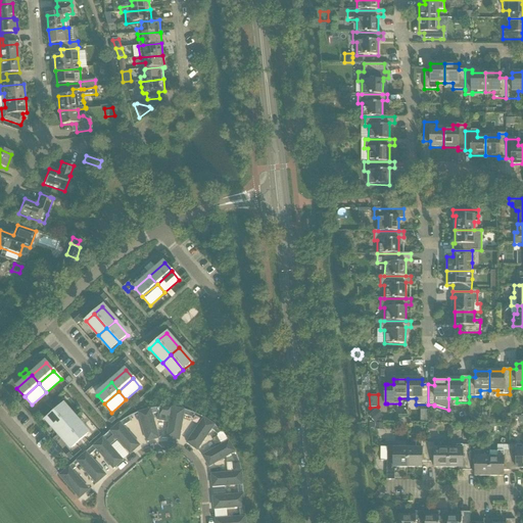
[(54,412),(67,427),(76,419),(62,405),(54,412)]
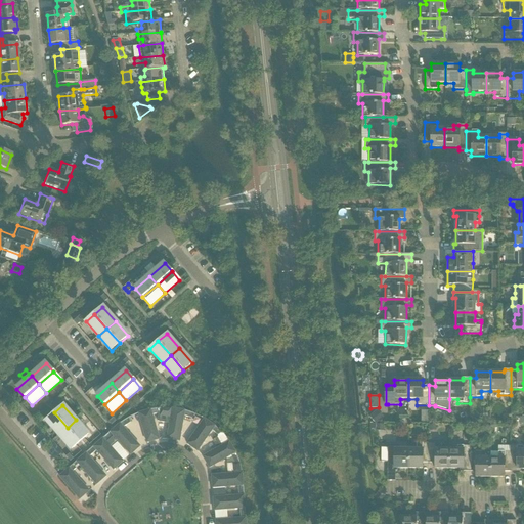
[(139,413),(147,443),(159,439),(151,415),(159,415),(161,413),(162,409),(160,409),(155,409),(148,410),(145,411),(142,412),(139,413)]
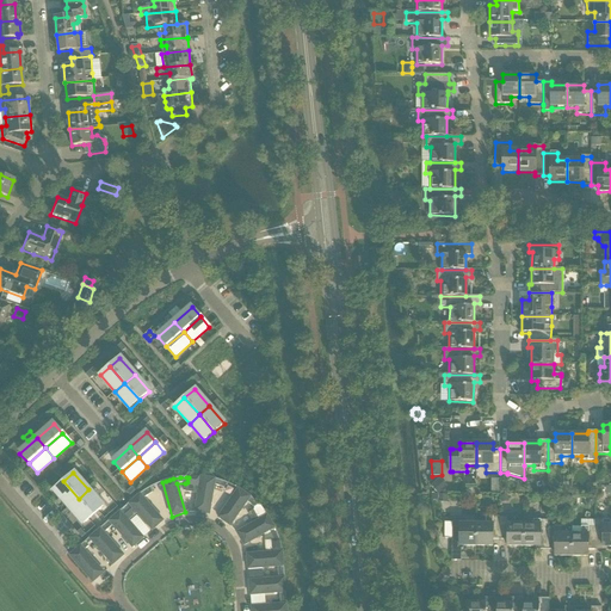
[(185,483),(183,492),(197,494),(201,477),(195,477),(189,477),(187,482),(185,483)]
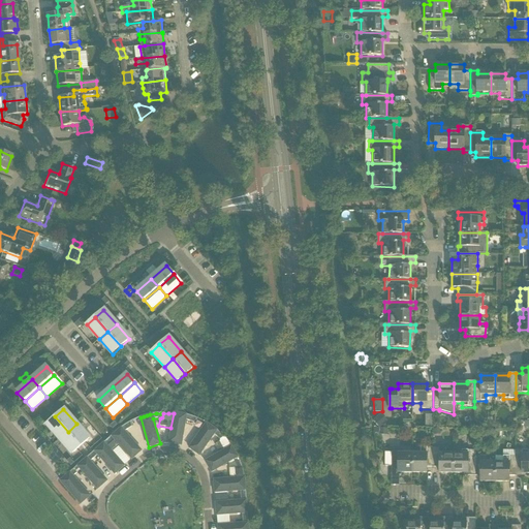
[(170,428),(168,443),(181,445),(185,419),(193,423),(196,418),(193,417),(188,415),(185,414),(179,413),(174,413),(170,428)]
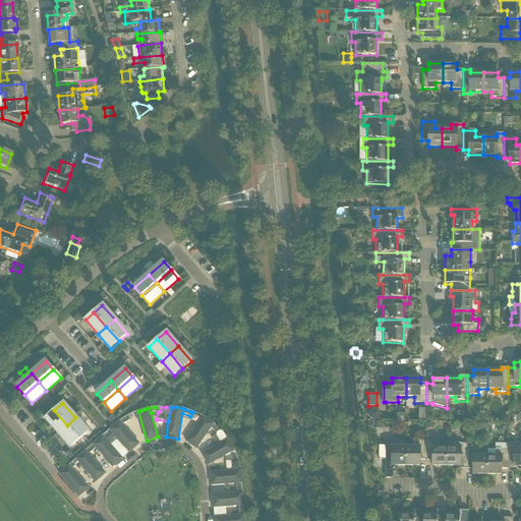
[(373,421),(382,415),(375,407),(367,413),(373,421)]
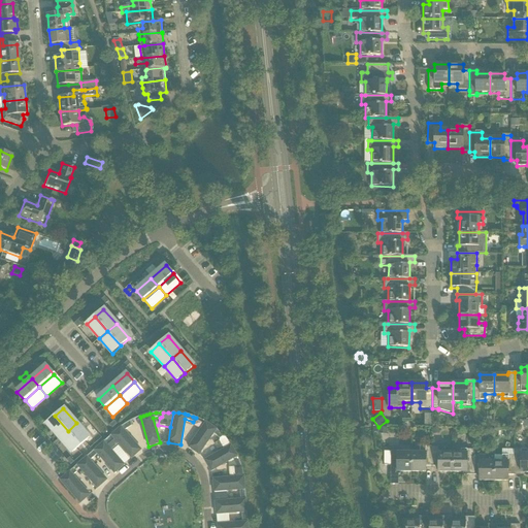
[(55,416),(46,424),(59,438),(68,431),(55,416)]
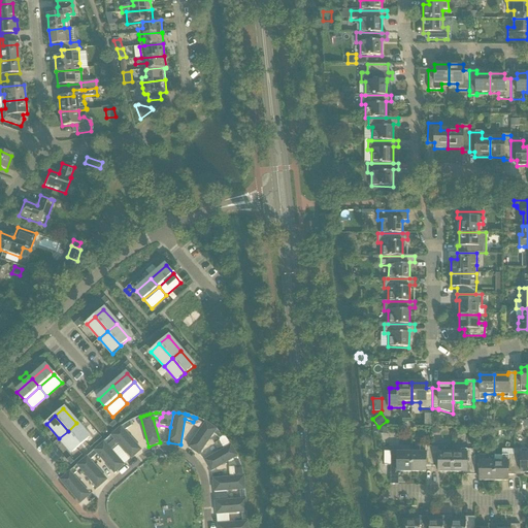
[(122,427),(111,435),(131,458),(141,450),(124,431),(132,426),(130,422),(125,424),(122,427)]
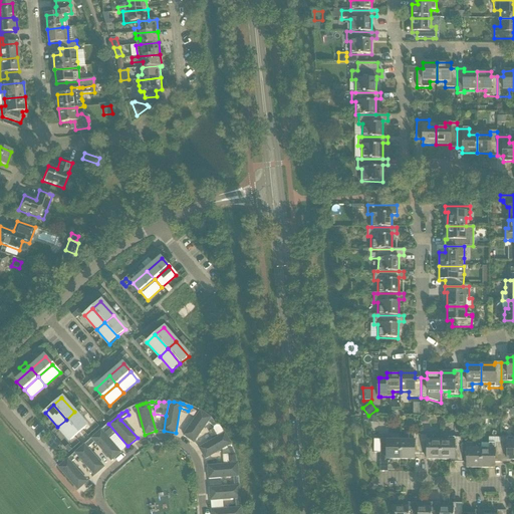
[(78,434),(86,427),(74,412),(66,420),(78,434)]
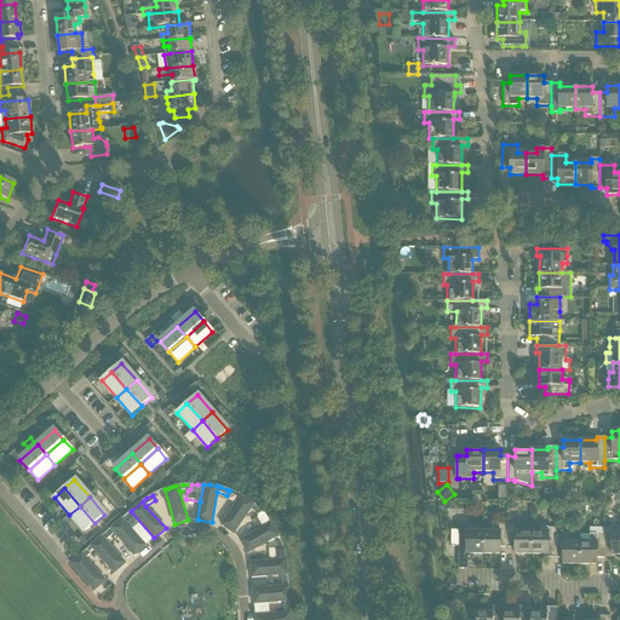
[(233,510),(222,526),(234,534),(251,509),(258,516),(263,514),(258,507),(253,504),(247,499),(245,498),(242,497),(233,510)]
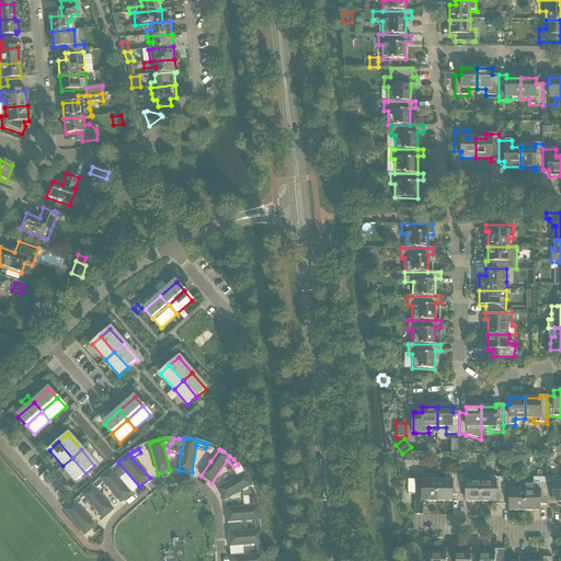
[(77,481),(86,473),(72,458),(63,466),(77,481)]
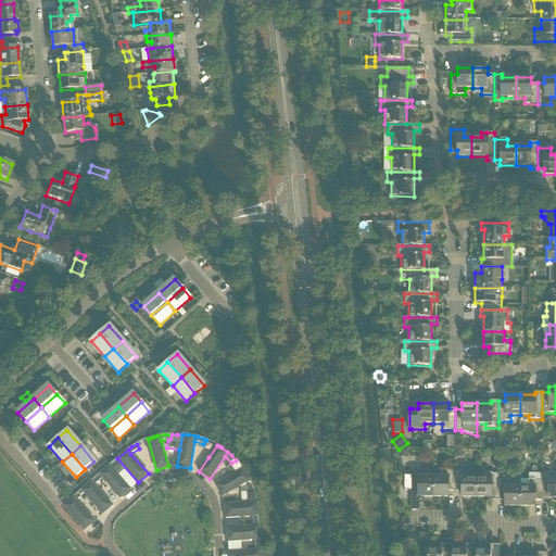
[(117,458),(99,475),(103,478),(121,498),(130,490),(117,475),(125,467),(117,458)]
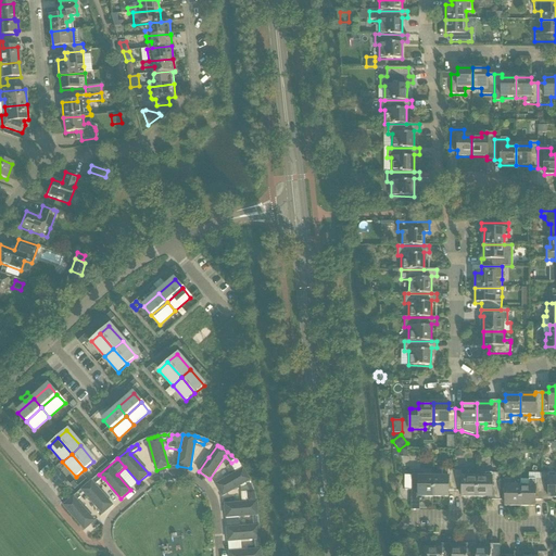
[(243,469),(215,485),(222,496),(245,483),(249,492),(254,491),(253,488),(252,485),(251,483),(249,478),(247,476),(245,474),(244,471),(243,469)]
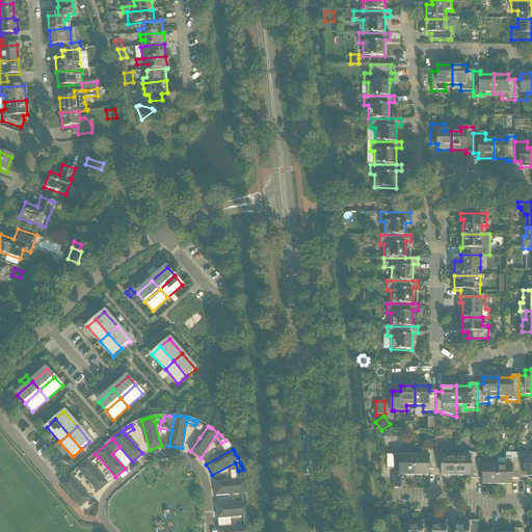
[(435,470),(435,450),(423,450),(423,456),(415,456),(415,476),(429,476),(429,470),(435,470)]
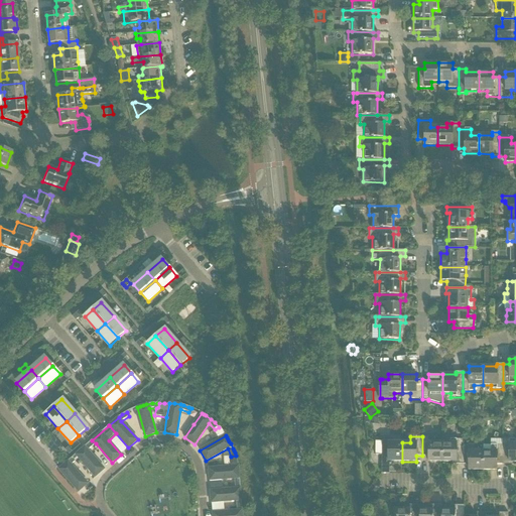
[(442,462),(442,443),(434,443),(434,436),(422,436),(422,456),(428,456),(428,462),(442,462)]
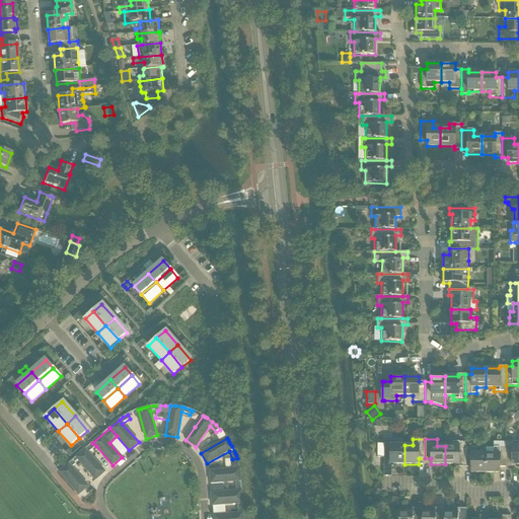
[(391,445),(391,442),(384,442),(384,444),(377,444),(377,457),(383,457),(383,466),(390,466),(390,463),(404,464),(404,445),(391,445)]
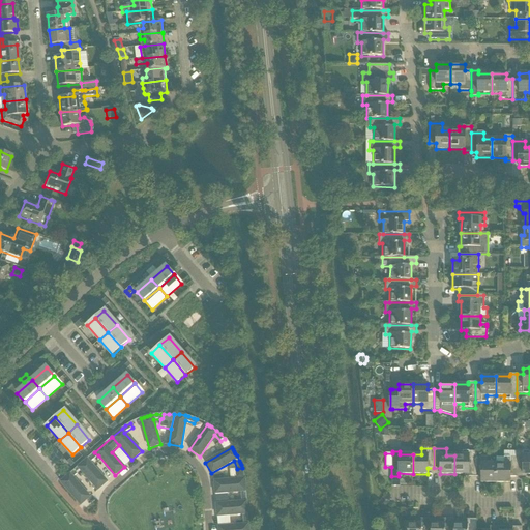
[(475,477),(475,457),(475,451),(469,451),(469,455),(454,455),(454,474),(468,474),(468,476),(475,477)]
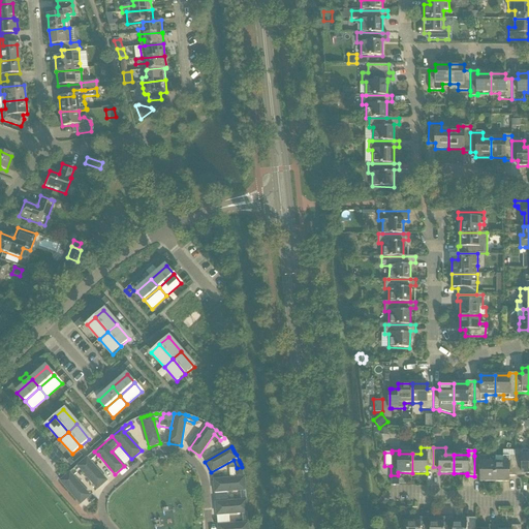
[(90,462),(97,455),(94,452),(78,466),(81,470),(97,489),(106,480),(90,462)]
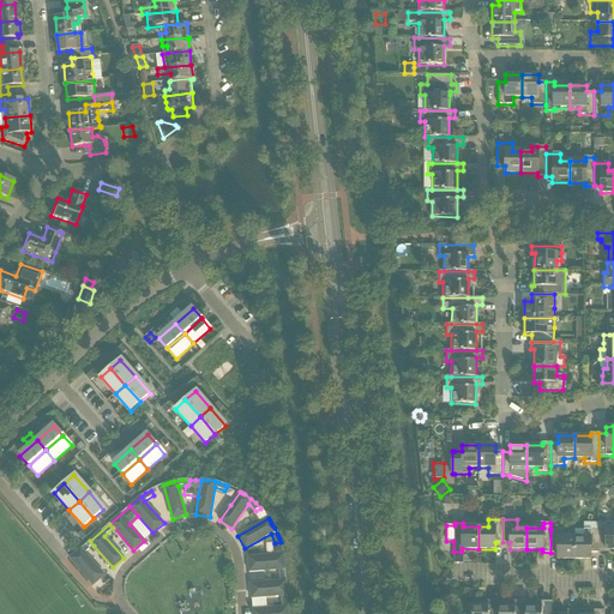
[(599,530),(599,553),(606,553),(606,549),(613,549),(613,528),(606,528),(606,524),(599,524),(599,530)]
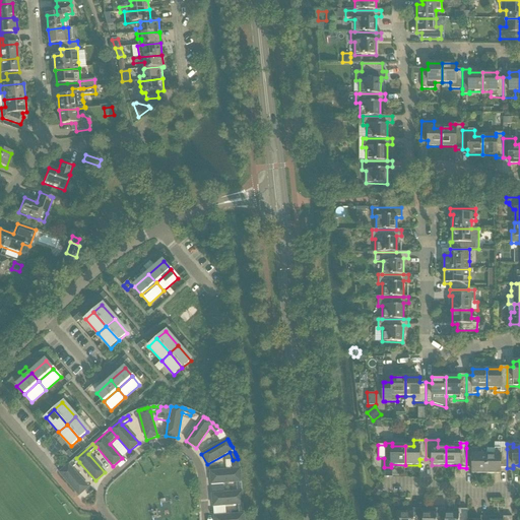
[(486,473),(486,455),(478,455),(478,449),(466,448),(466,468),(472,468),(472,473),(486,473)]
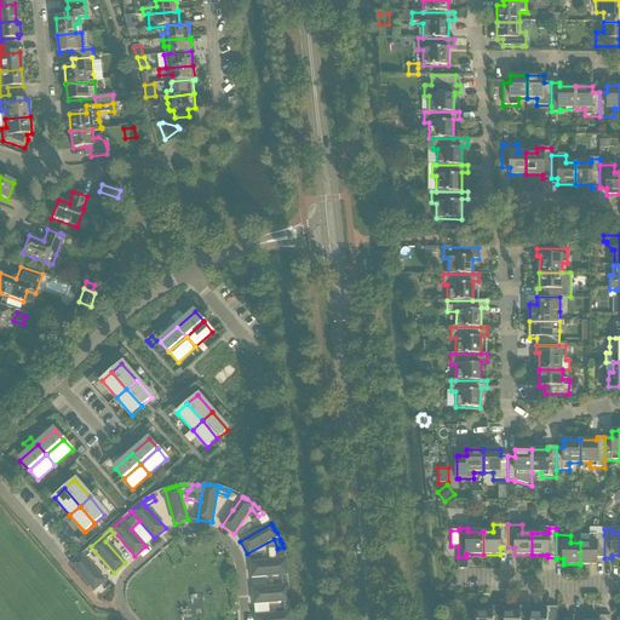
[(604,558),(604,535),(590,535),(590,543),(580,543),(580,564),(597,564),(597,558),(604,558)]
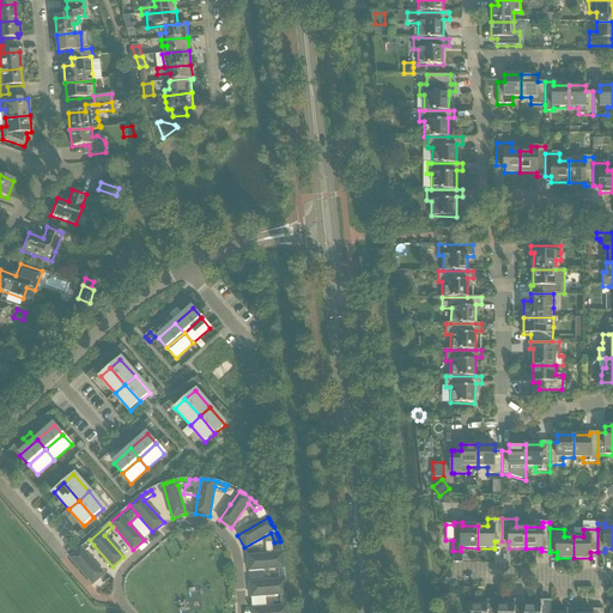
[(85,552),(93,545),(90,540),(70,558),(93,584),(104,575),(85,552)]
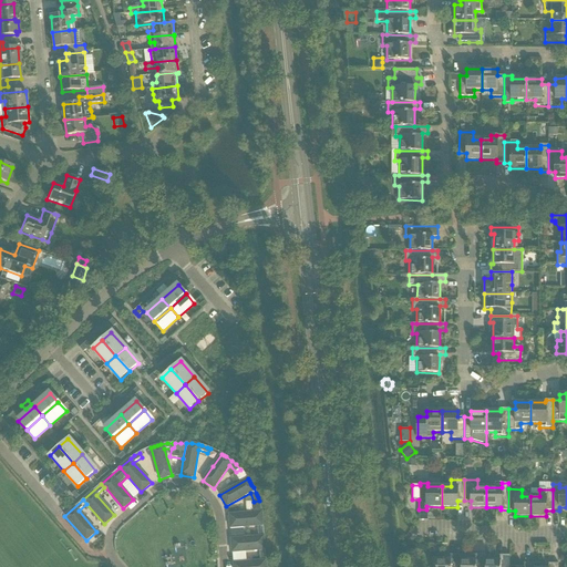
[(257,526),(258,537),(264,536),(261,512),(229,515),(230,528),(257,526)]
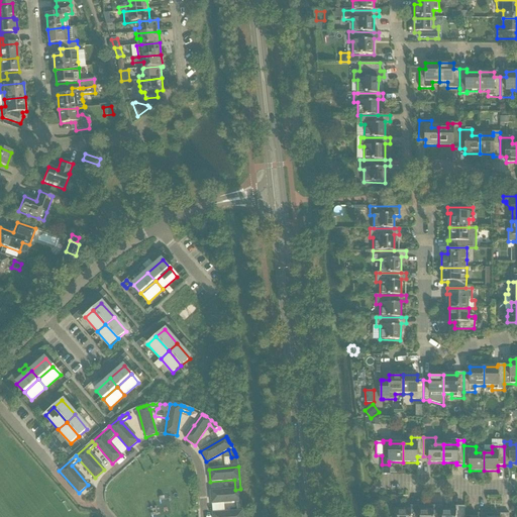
[(236,502),(237,512),(242,511),(240,489),(235,490),(211,492),(212,504),(236,502)]
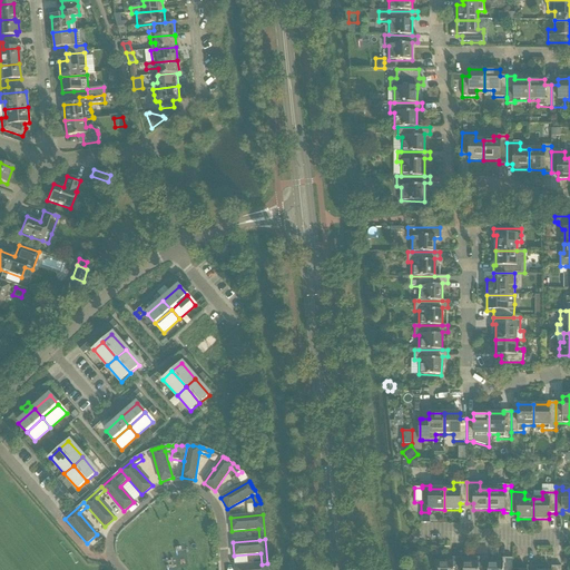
[(463,569),(463,563),(463,558),(457,558),(457,563),(438,563),(438,569),(463,569)]
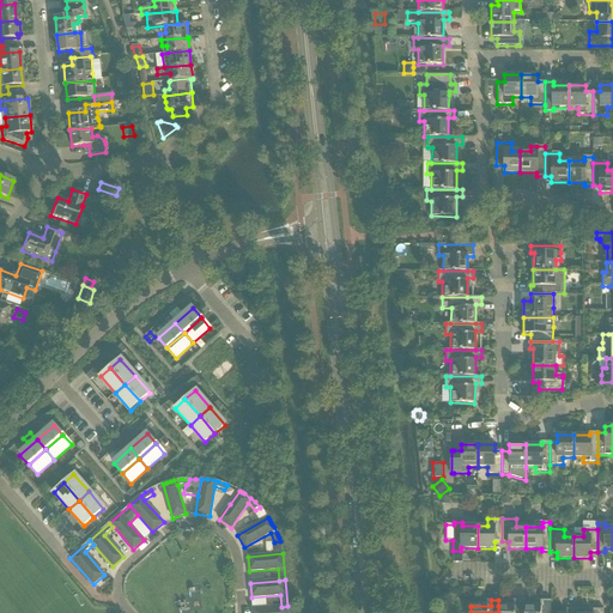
[(498,606),(498,612),(525,612),(525,606),(525,600),(517,600),(517,606),(498,606)]
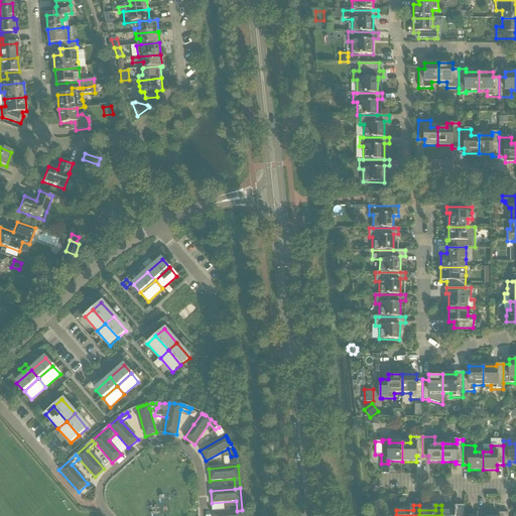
[(464,515),(464,505),(458,505),(458,510),(441,510),(441,515),(464,515)]
